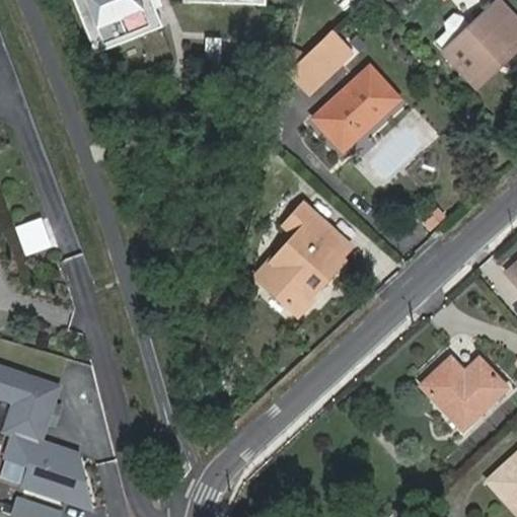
[(161,25),(150,0),(72,0),(93,53),(111,46),(107,39),(141,25),(143,32),(161,25)]
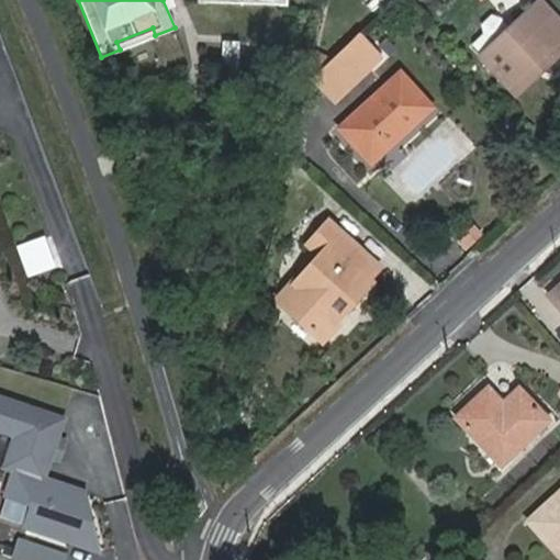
[(559,36),(544,20),(551,12),(539,0),(537,0),(478,56),(506,88),(542,54),(549,60),(559,48),(559,36)]
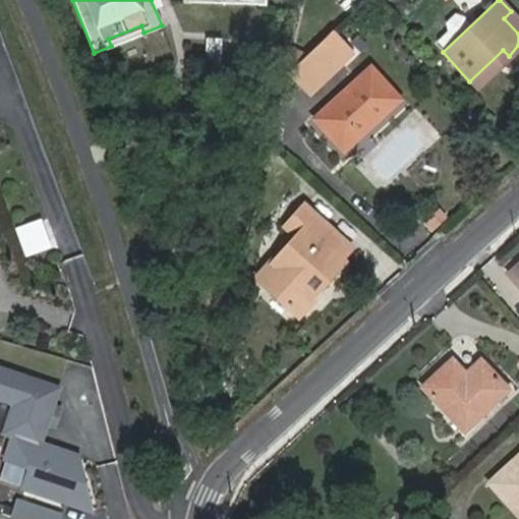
[(518,20),(511,11),(504,18),(518,34),(518,20)]
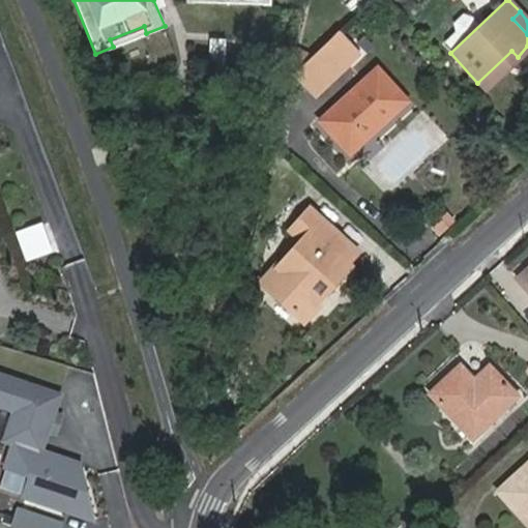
[(444,41),(453,50),(479,25),(469,15),(463,12),(452,22),(453,28),(456,30),(444,41)]
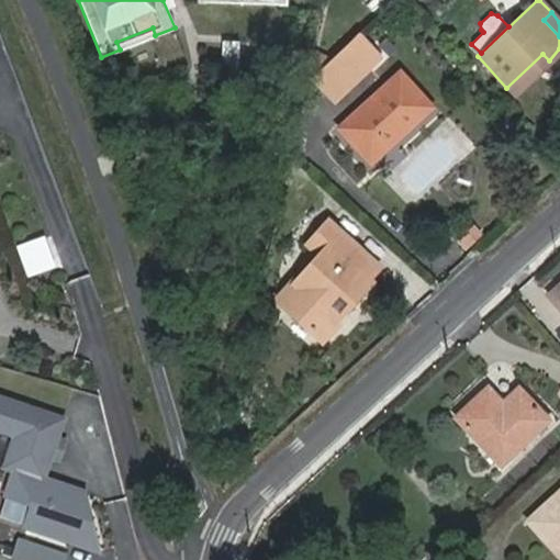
[(116,42),(120,49),(155,35),(153,28),(116,42)]
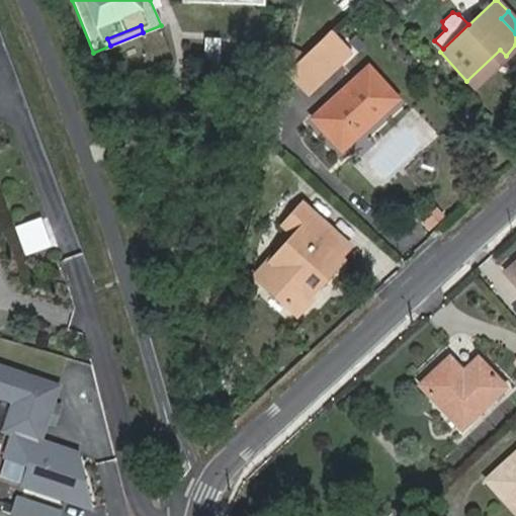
[(325,32),(285,69),(305,89),(344,54),(325,32)]
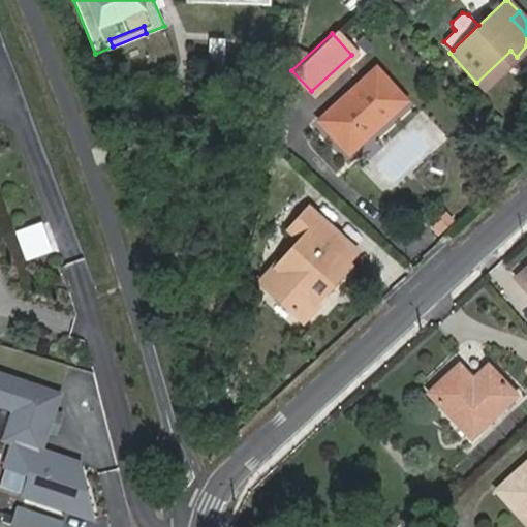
[(224,38),(209,38),(208,70),(222,70),(224,38)]
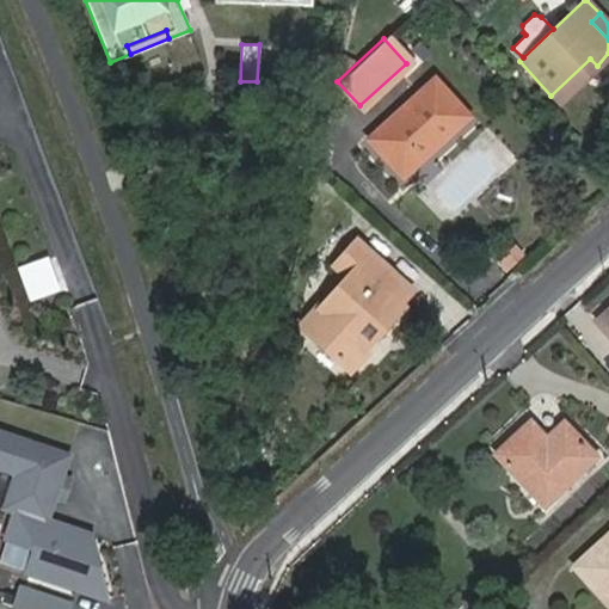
[(590,59),(551,96),(559,104),(597,66),(590,59)]
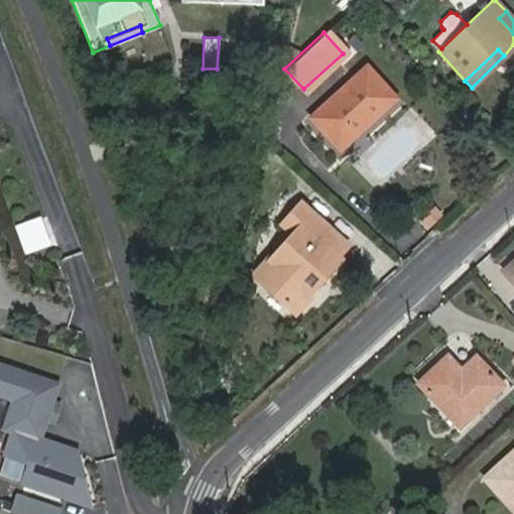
[(366,63),(308,116),(338,148),(396,97),(366,63)]
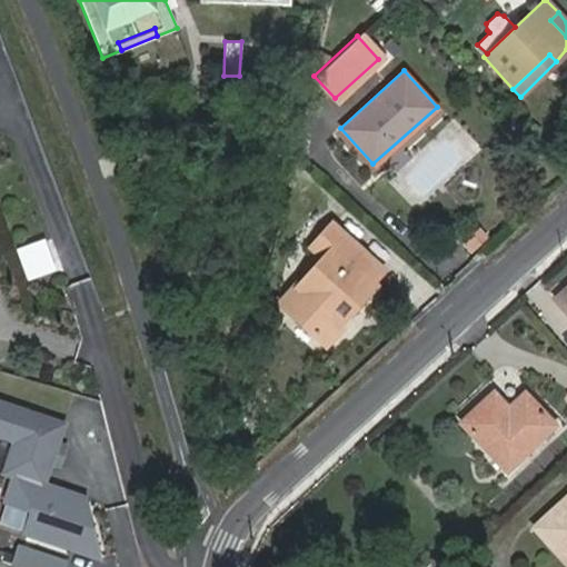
[(319,255),(292,288),(296,290),(281,308),(324,345),(337,330),(335,329),(372,284),(370,281),(383,268),(329,222),(309,246),(319,255)]
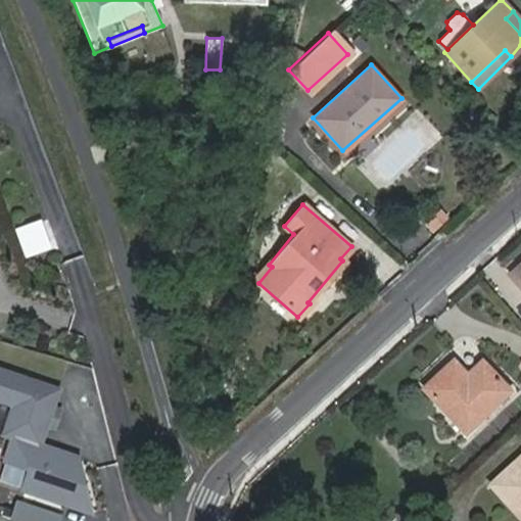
[(272,267),(269,265),(267,263),(253,278),(258,283),(272,267)]
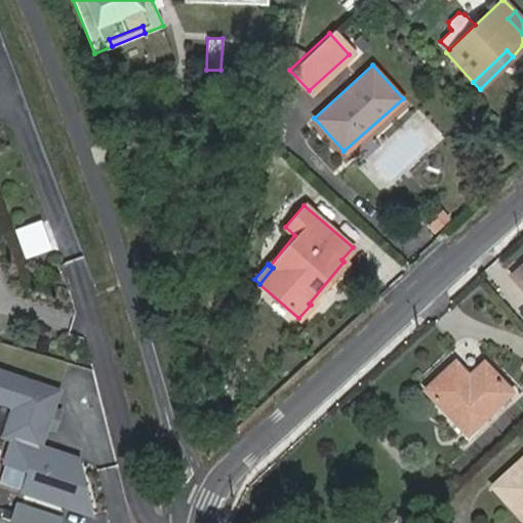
[(522,267),(513,276),(522,286),(522,267)]
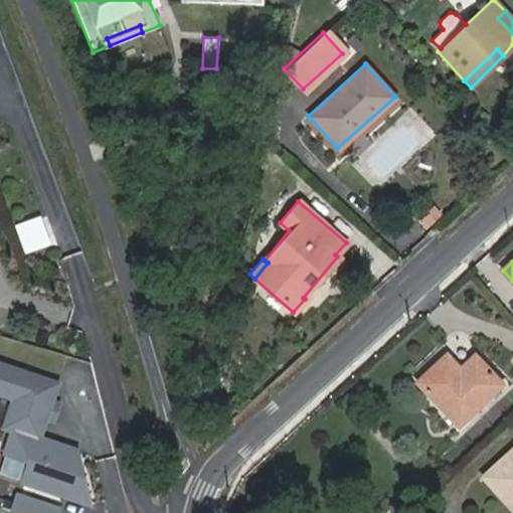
[(414,382),(456,424),(500,383),(474,353),(459,368),(445,354),(414,382)]
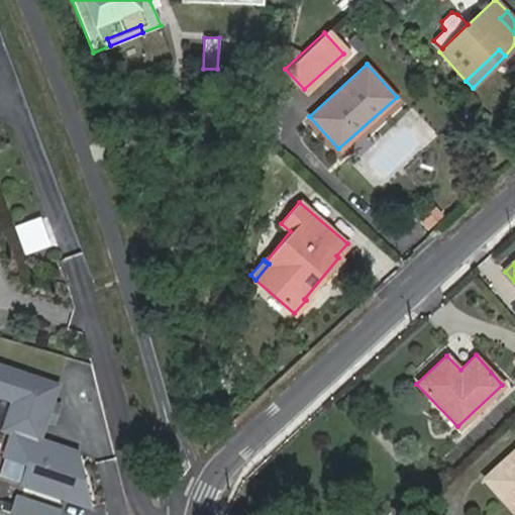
[(0,389),(14,394),(4,424),(13,426),(37,435),(57,380),(0,361),(0,389)]
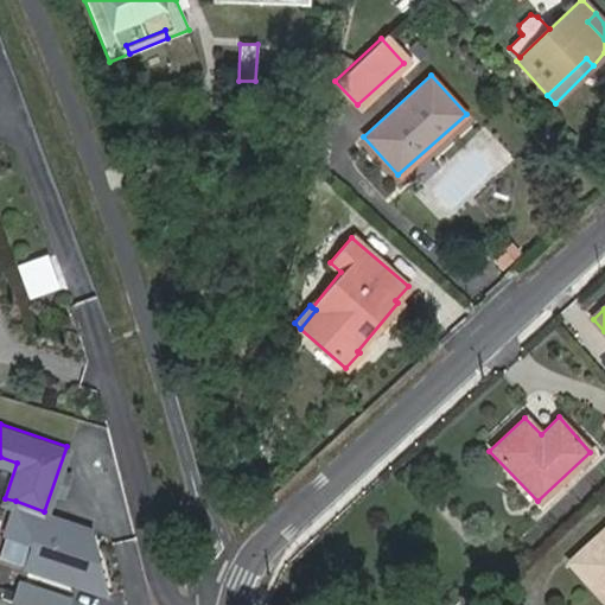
[(44,511),(16,501),(5,530),(33,540),(25,562),(72,579),(106,590),(93,537),(88,536),(91,528),(44,511)]
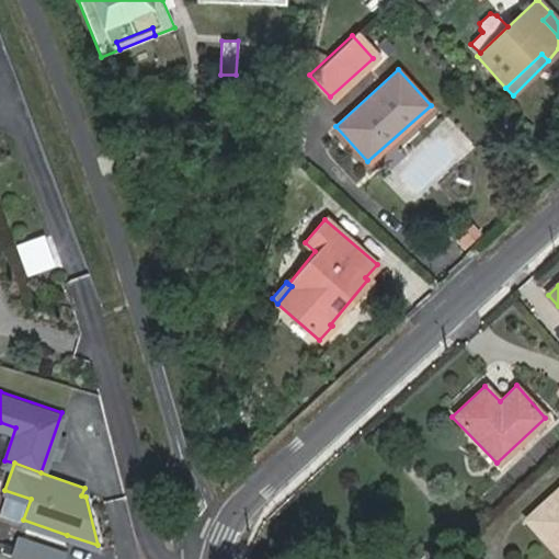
[(558,489),(524,521),(558,558),(558,489)]
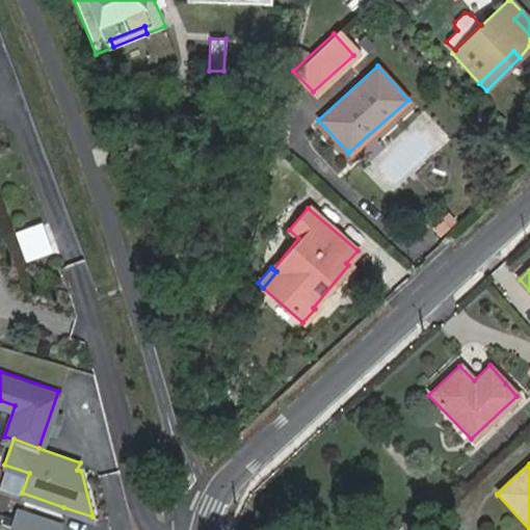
[(4,465),(0,476),(0,484),(22,493),(29,473),(4,465)]
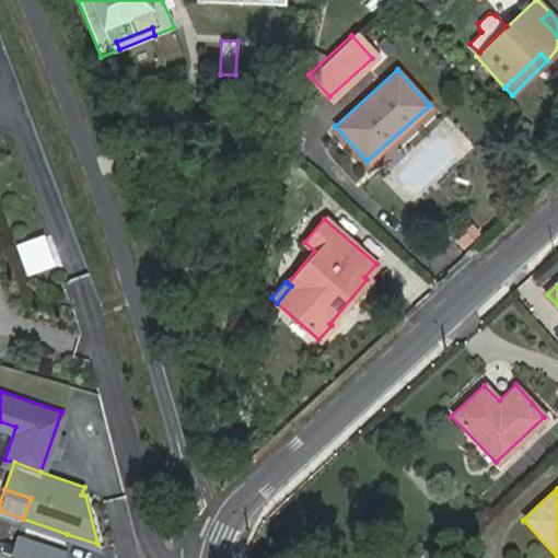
[(58,557),(61,549),(15,533),(9,550),(30,557),(58,557)]
